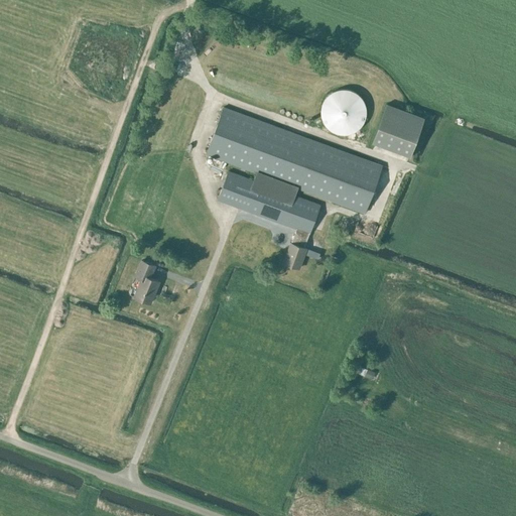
[(268,51),(261,57),(266,63),(273,57),(268,51)]
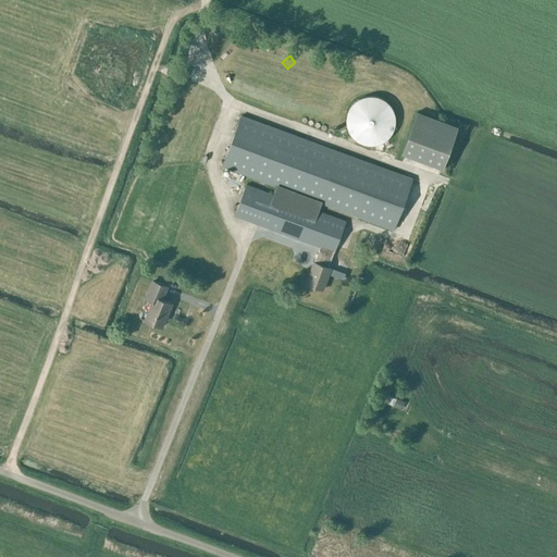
[(347,98),(351,103),(362,96),(358,90),(347,98)]
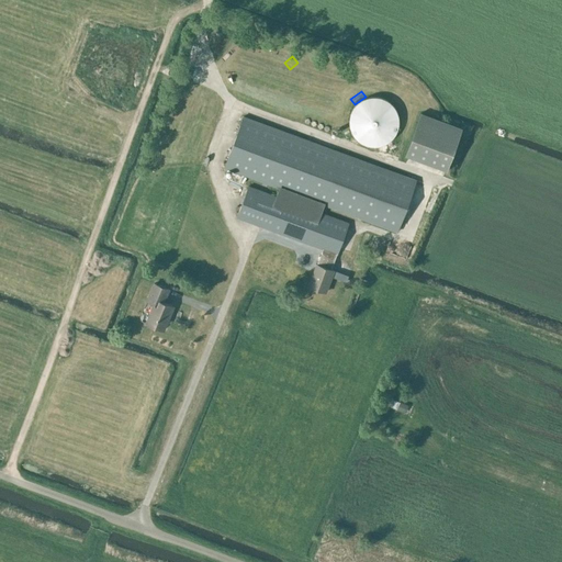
[(329,94),(319,97),(322,109),(332,107),(329,94)]
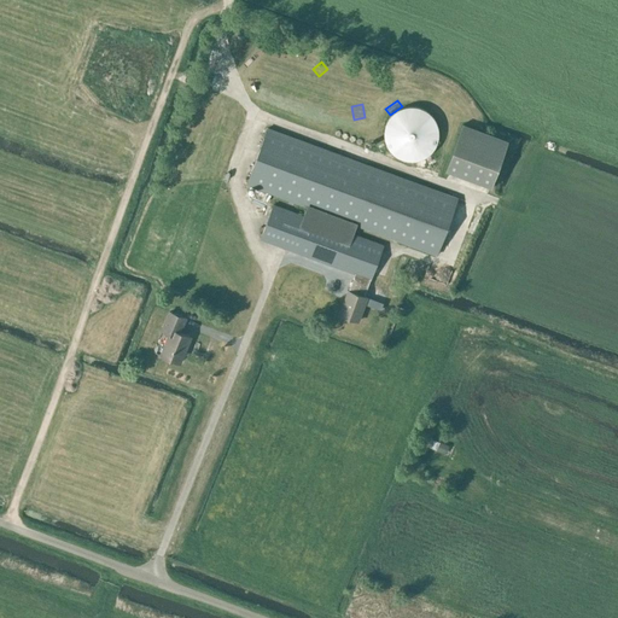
[(438,140),(438,133),(438,126),(435,120),(431,114),(425,110),(419,106),(412,106),(404,106),(398,110),(392,114),(388,120),(385,126),(384,133),(385,140),(388,146),(392,152),(398,157),(404,159),(412,161),(419,159),(425,157),(431,152),(435,146),(438,140)]
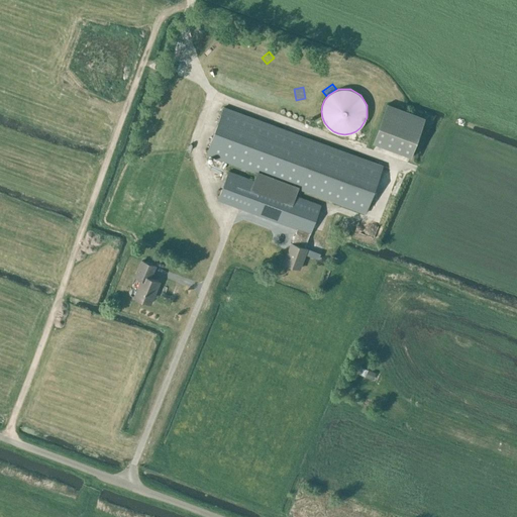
[(373,143),(411,157),(425,117),(387,104),(373,143)]
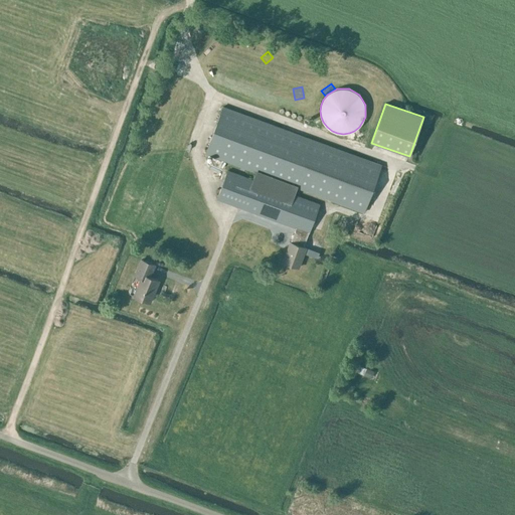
[(379,165),(222,107),(205,154),(254,172),(252,180),(227,170),(217,199),(297,228),(292,242),(285,262),(300,267),(306,247),(303,246),(319,204),(287,192),(290,185),(362,211),(379,165)]
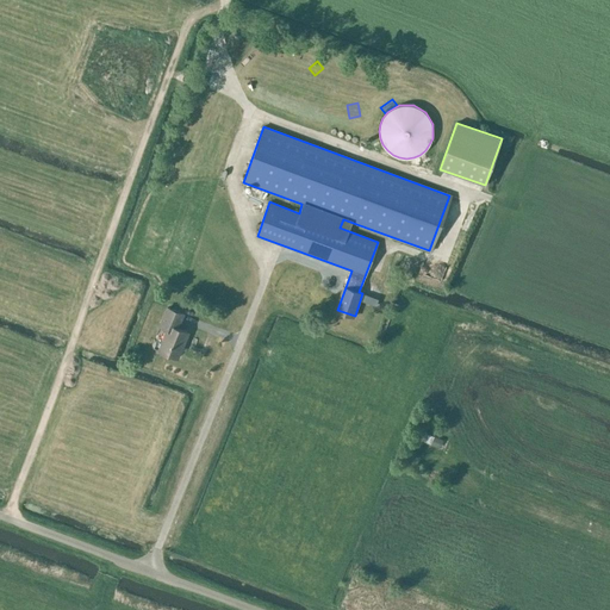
[(210,141),(218,148),(229,137),(221,129),(210,141)]
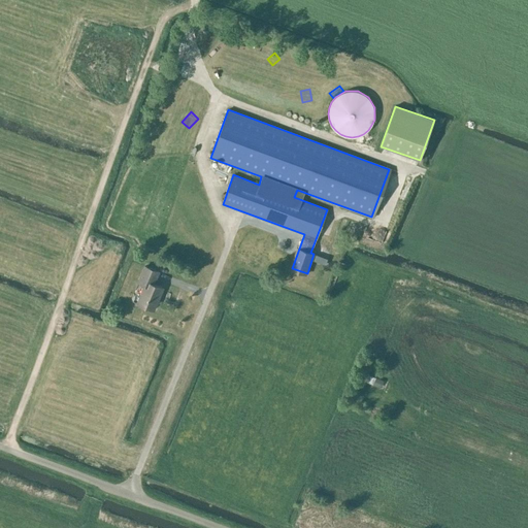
[(174,145),(177,151),(191,143),(185,131),(175,136),(179,142),(174,145)]
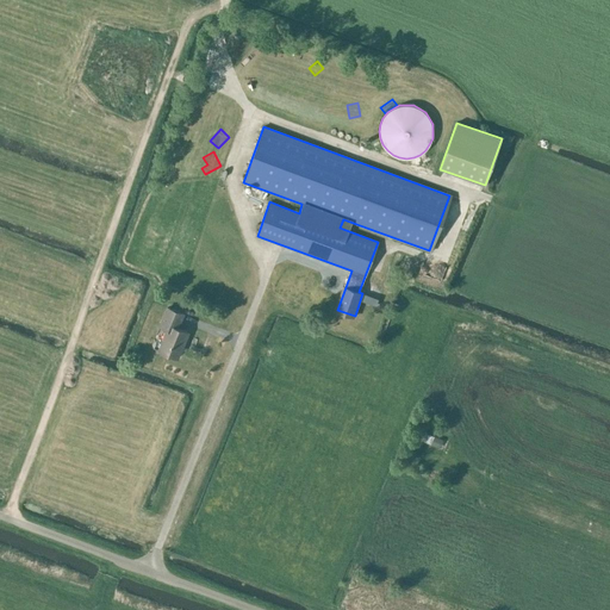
[(368,274),(365,284),(374,287),(378,278),(368,274)]
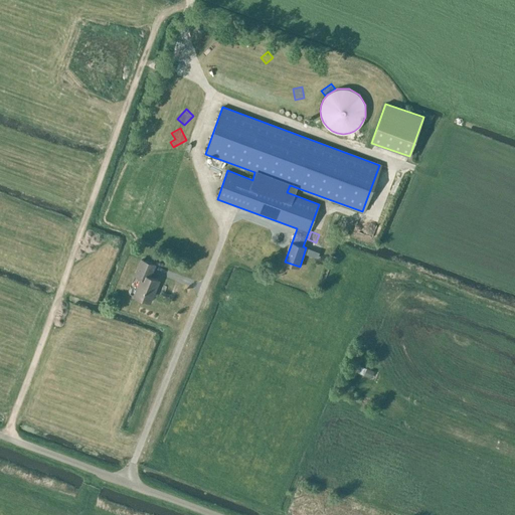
[(135,296),(151,301),(158,281),(150,278),(154,264),(141,260),(136,276),(141,278),(135,296)]
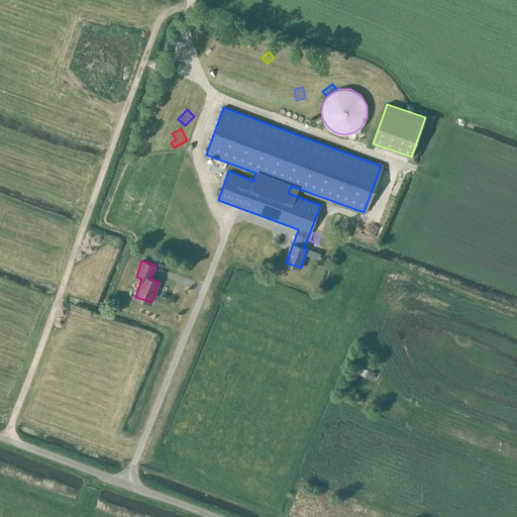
[(375,373),(360,367),(357,373),(372,380),(375,373)]
